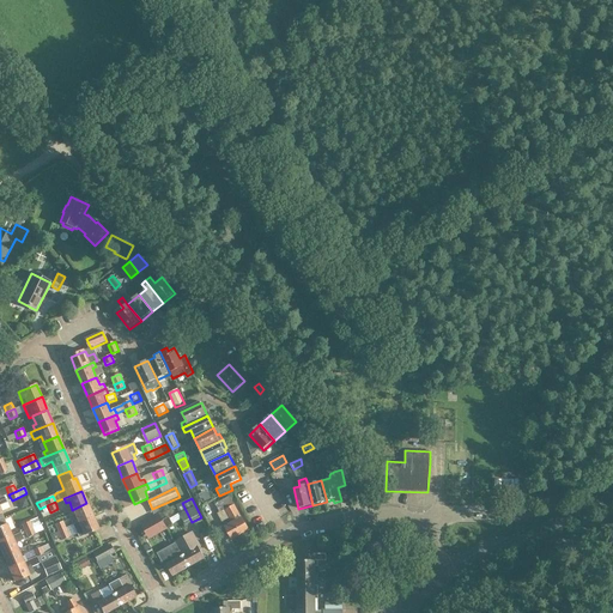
[(92,516),(86,503),(72,510),(76,516),(70,519),(73,525),(78,522),(92,516)]
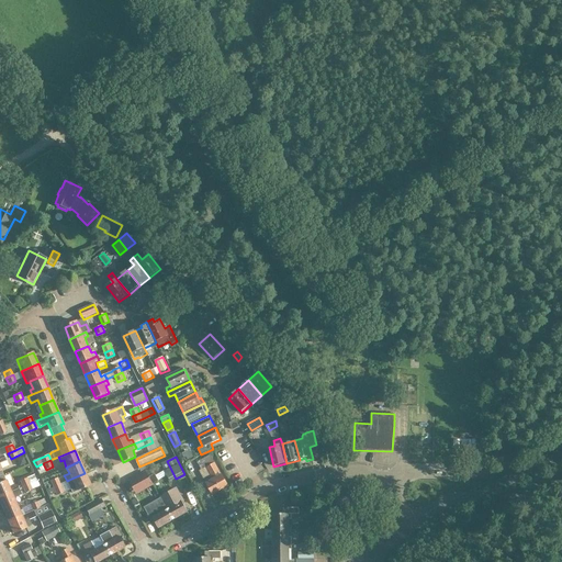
[(200,471),(206,483),(213,494),(228,486),(222,474),(222,475),(215,463),(200,471)]
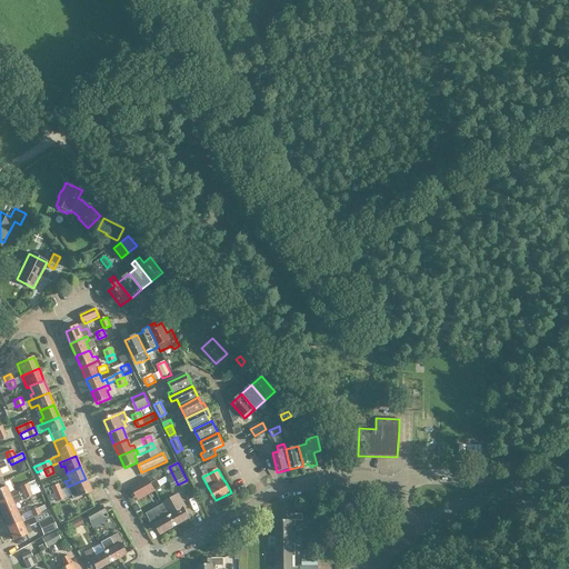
[(148,478),(131,487),(139,500),(155,491),(148,478)]
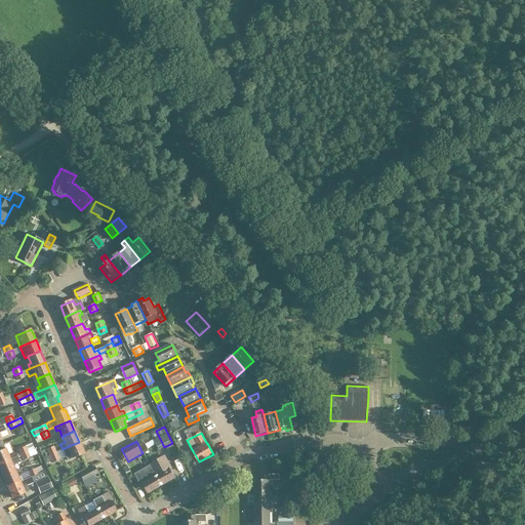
[(67,447),(63,449),(67,460),(84,453),(79,442),(67,447)]
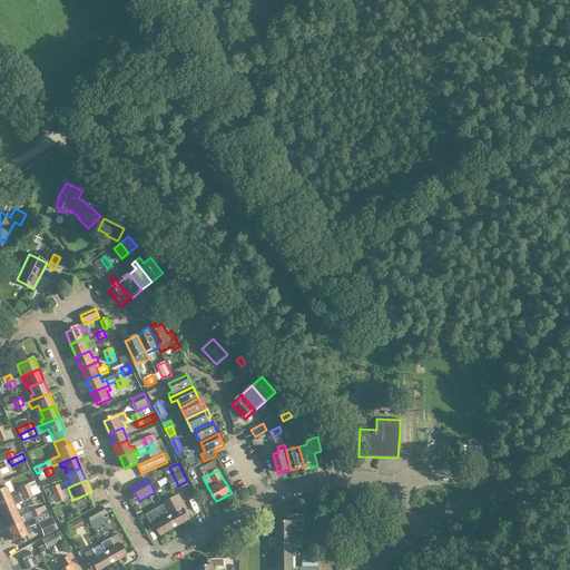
[(23,493),(30,490),(38,487),(35,481),(20,488),(23,493)]
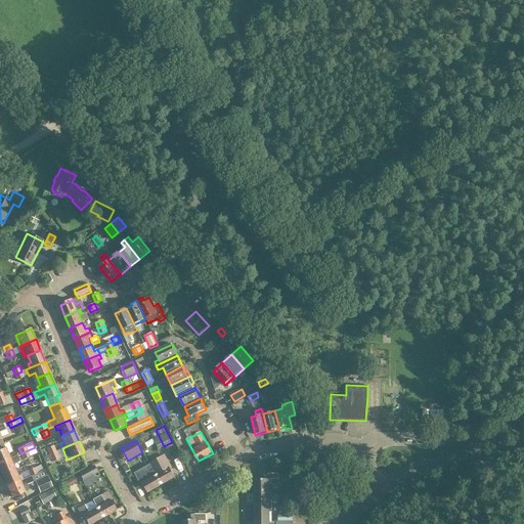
[(56,451),(53,446),(47,448),(50,454),(56,451)]
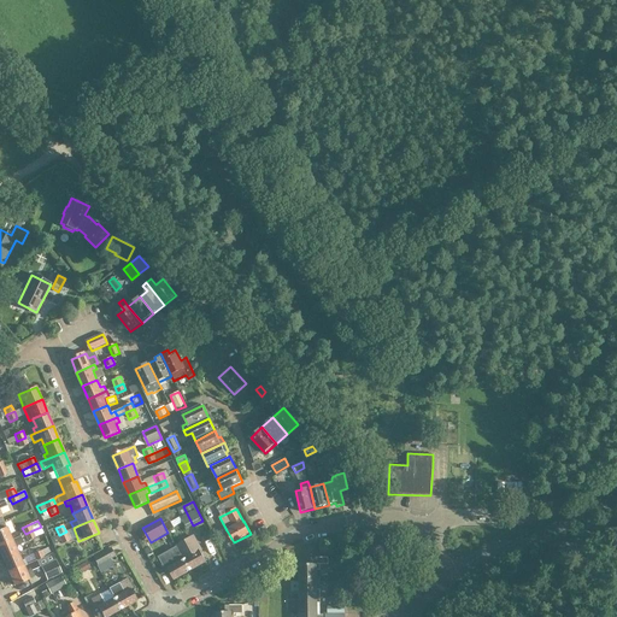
[(6,527),(0,529),(0,545),(12,541),(12,540),(6,527)]
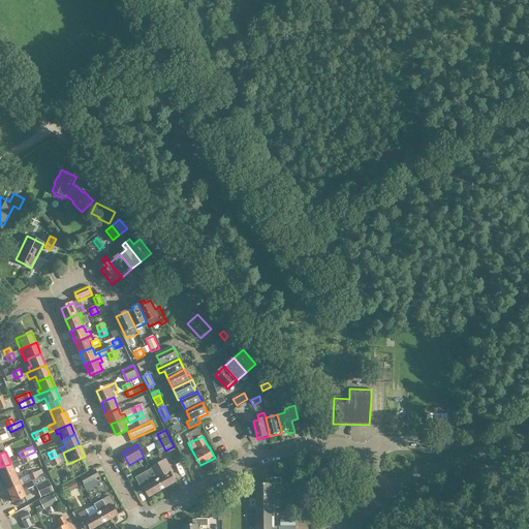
[(28,455),(22,458),(24,464),(31,461),(28,455)]
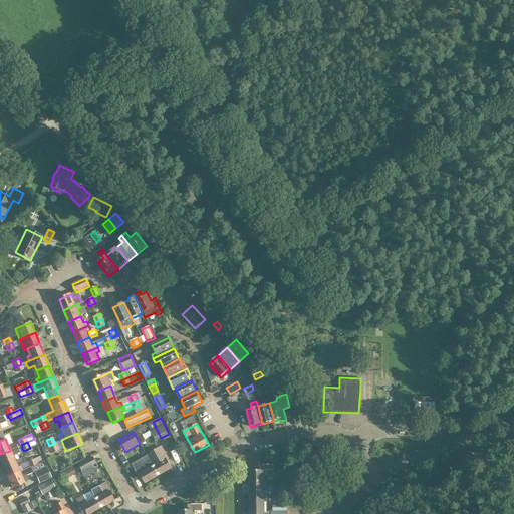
[(58,451),(55,443),(49,446),(52,453),(58,451)]
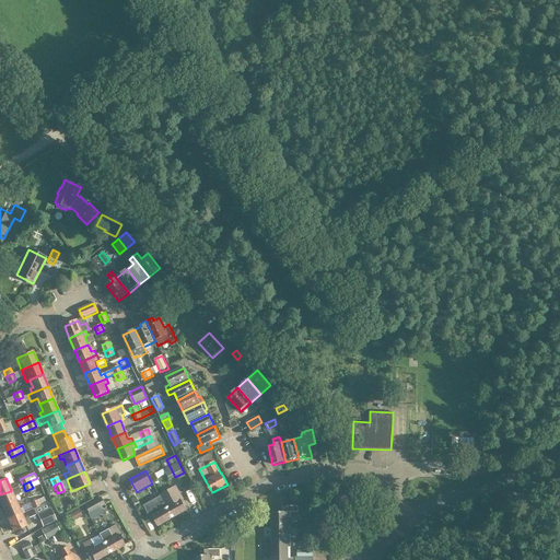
[(11,491),(0,494),(0,501),(3,508),(15,502),(13,497),(22,493),(19,487),(11,490),(11,491)]
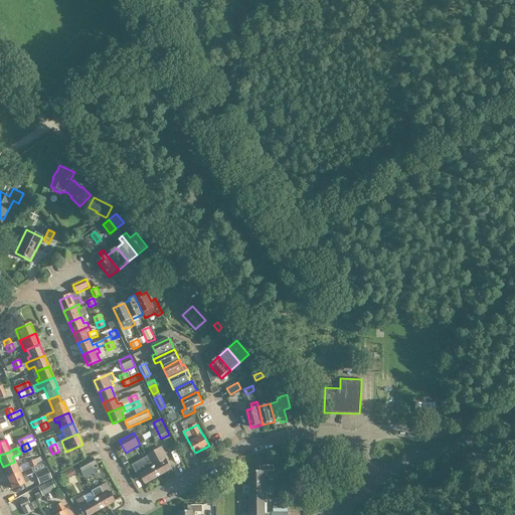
[(158,477),(172,469),(167,460),(169,459),(162,448),(147,456),(147,457),(153,467),(158,477)]
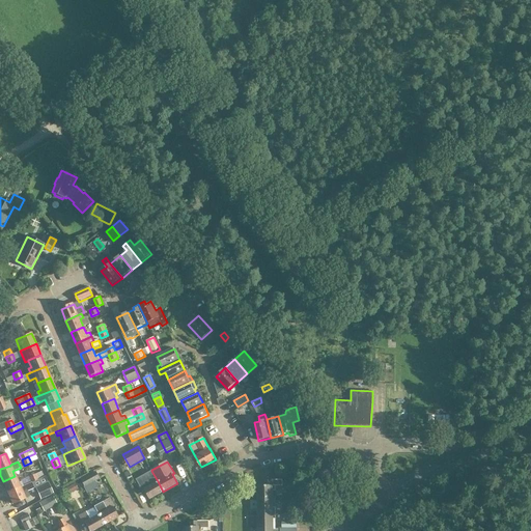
[(151,471),(137,479),(142,491),(144,490),(149,499),(163,492),(158,481),(151,471)]
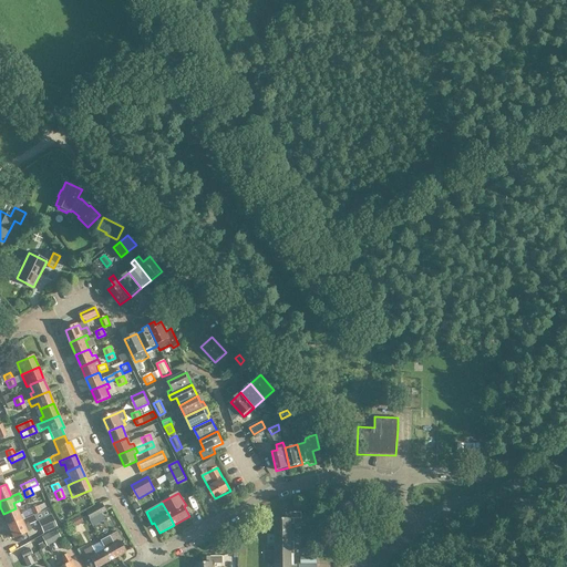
[(101,504),(85,513),(90,521),(105,512),(101,504)]
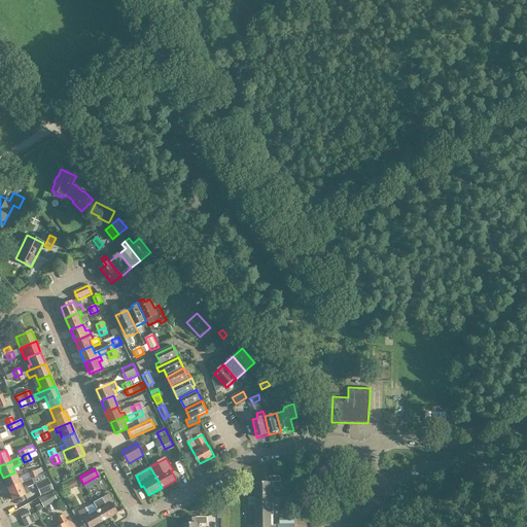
[(36,470),(29,473),(31,479),(38,476),(36,470)]
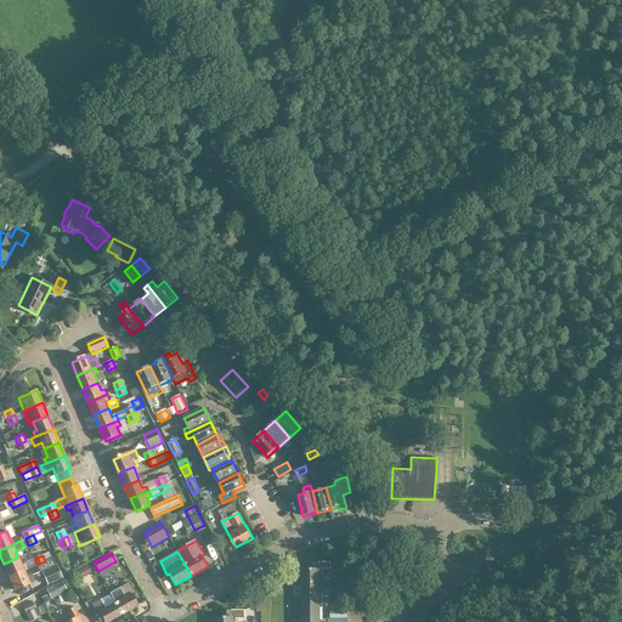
[(27,570),(24,565),(21,566),(17,558),(4,564),(9,577),(27,570)]
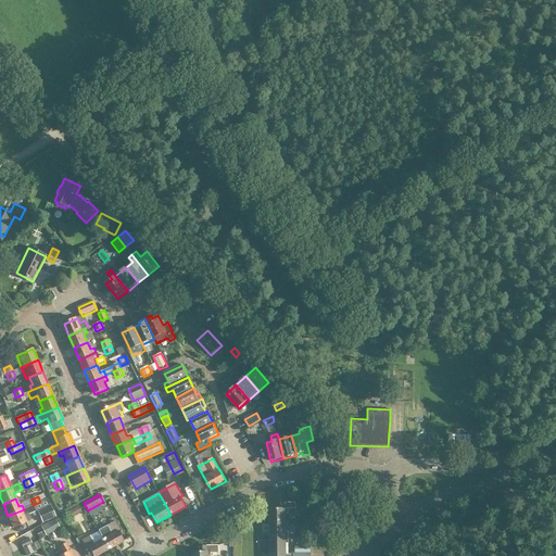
[(285,503),(275,503),(275,508),(270,508),(270,521),(286,521),(286,514),(289,514),(289,508),(295,508),(297,503),(285,503)]
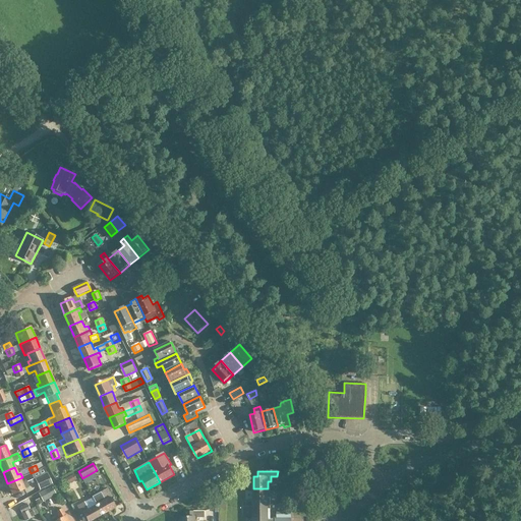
[(7,483),(12,495),(30,487),(26,482),(33,479),(31,473),(22,477),(7,483)]
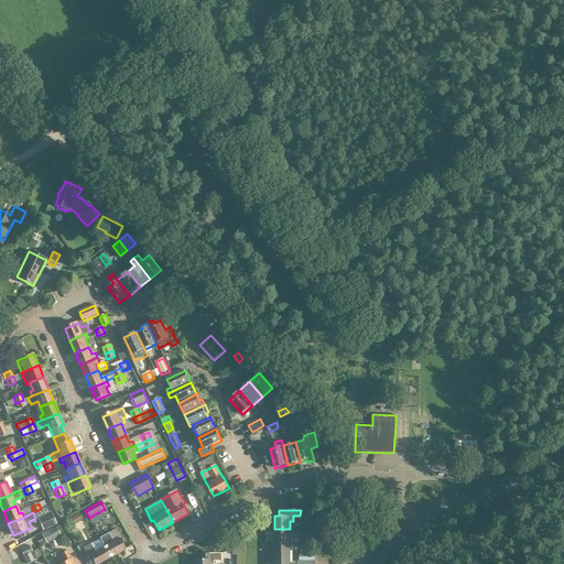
[(43,530),(56,524),(52,513),(39,519),(43,530)]
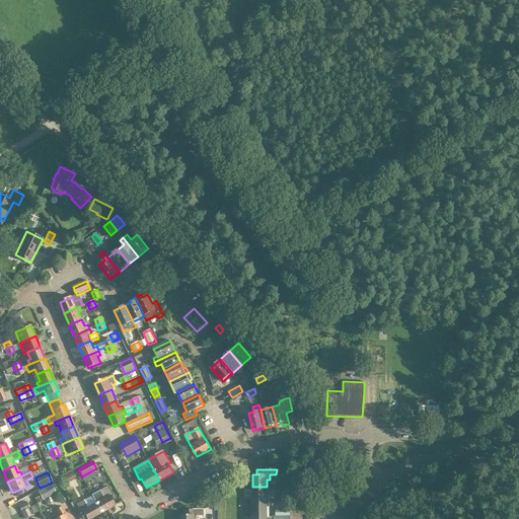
[(76,478),(73,472),(64,477),(67,484),(76,478)]
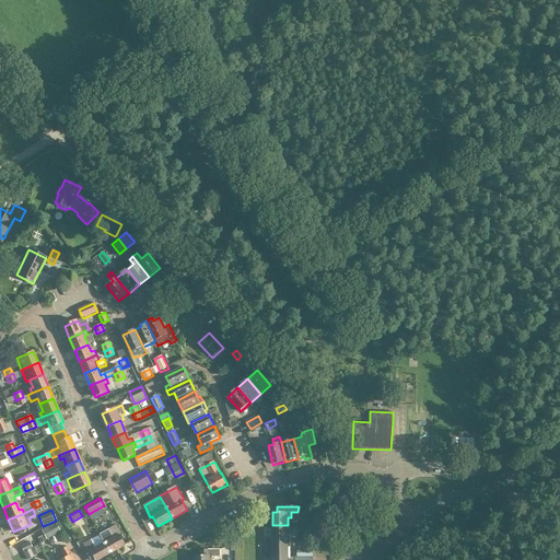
[(46,539),(59,532),(55,524),(41,532),(46,539)]
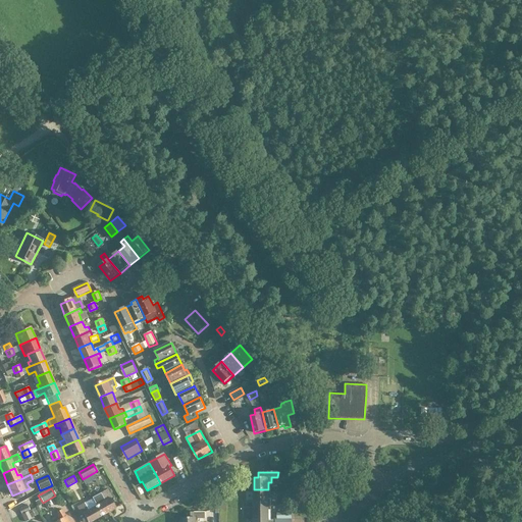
[(115,508),(110,499),(111,498),(107,489),(92,499),(96,506),(102,516),(115,508)]
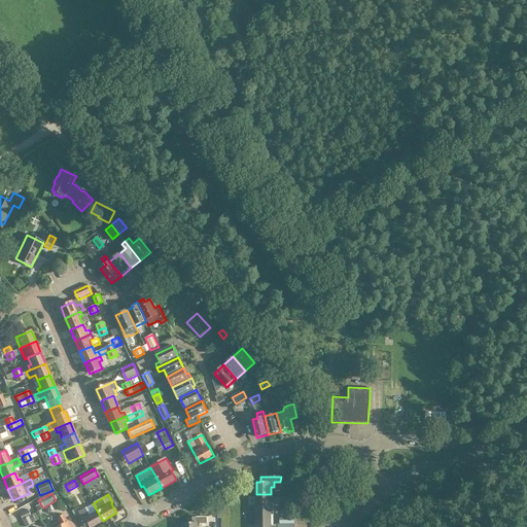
[(256,510),(274,510),(274,503),(273,503),(273,494),(271,494),(256,494),(256,510)]
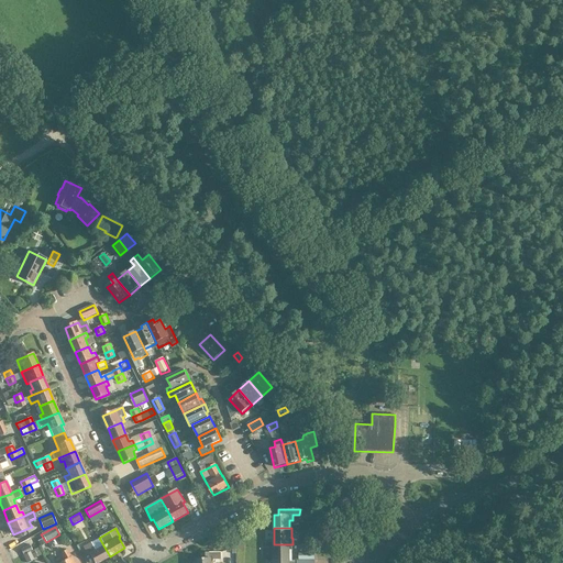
[(98,562),(110,556),(103,545),(95,551),(90,543),(83,548),(88,555),(89,554),(94,562),(98,562)]
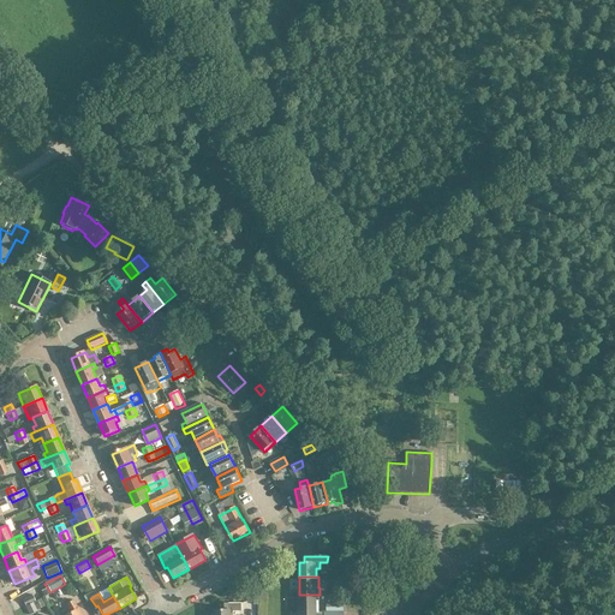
[(29,614),(39,611),(34,603),(36,602),(33,595),(23,599),(29,614)]
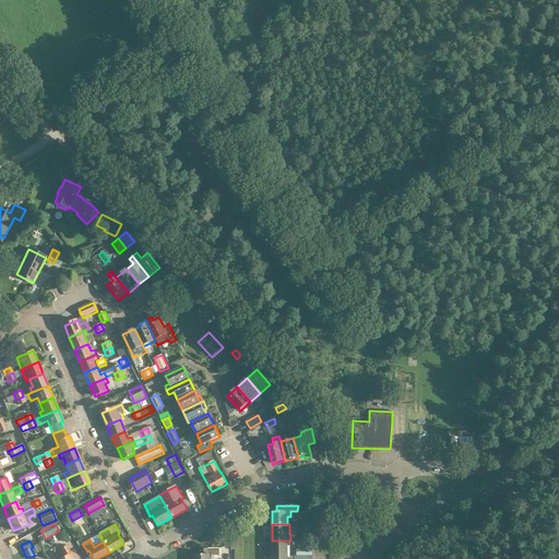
[(290,540),(272,540),(273,557),(287,557),(289,557),(289,547),(290,547),(290,540)]
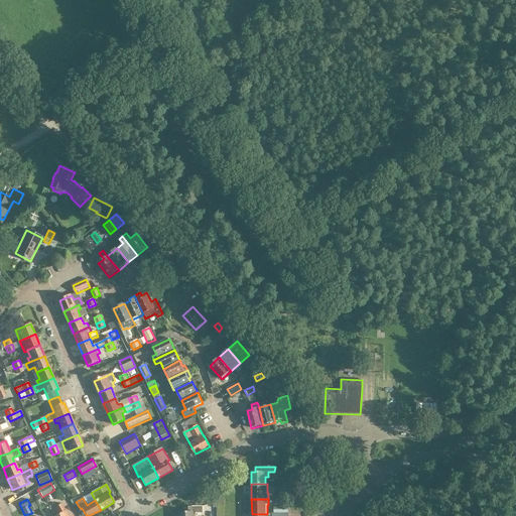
[(67,515),(65,511),(60,504),(54,507),(58,514),(55,515),(67,515)]
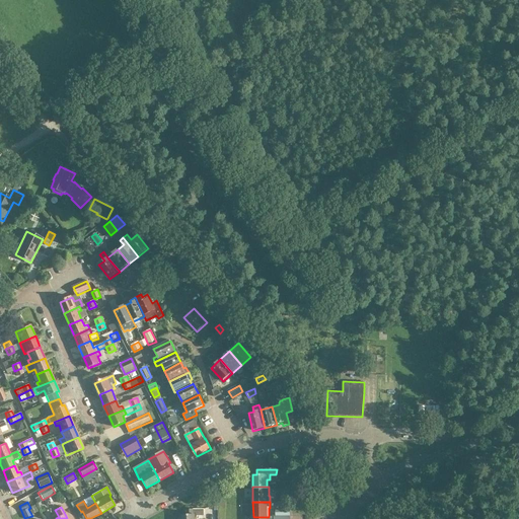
[(194,509),(194,510),(184,510),(184,515),(180,515),(180,518),(197,518),(198,516),(205,516),(205,509),(194,509)]
